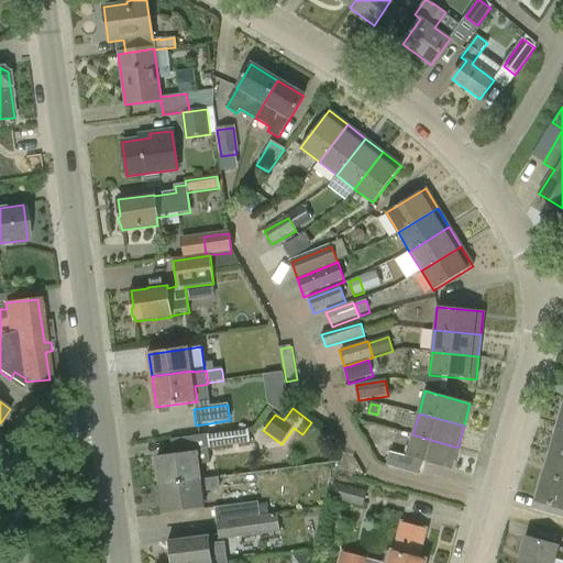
[(550,451),(562,454),(562,427),(558,426),(550,451)]
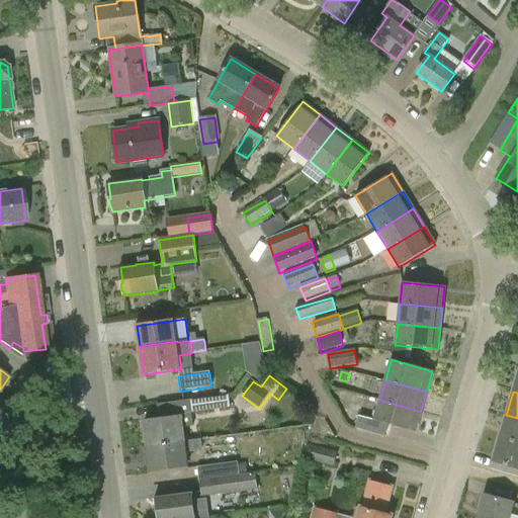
[(144,422),(147,446),(184,441),(182,427),(192,425),(191,415),(230,410),(228,398),(178,405),(180,417),(144,422)]
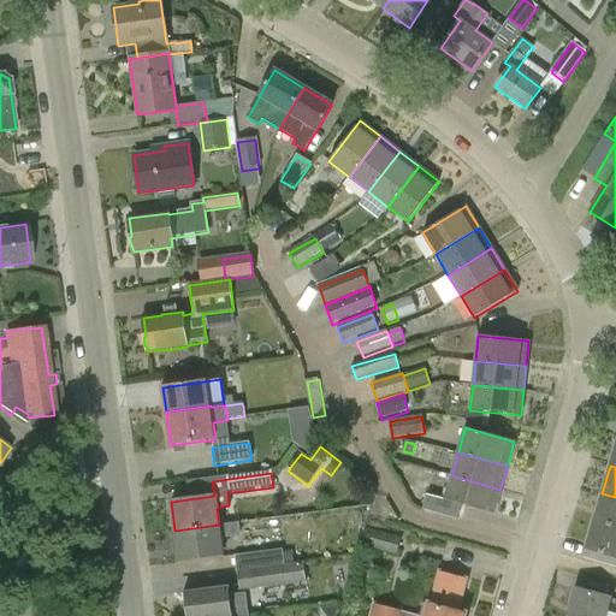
[(501,490),(451,475),(445,499),(427,496),(422,511),(458,520),(462,504),(495,514),(501,490)]
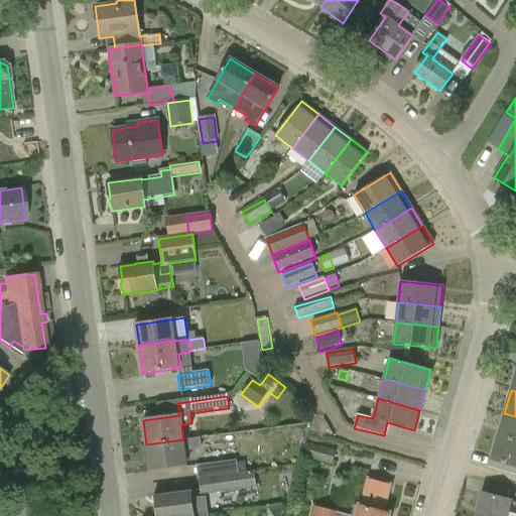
[(515,416),(504,413),(498,436),(515,441),(515,416)]
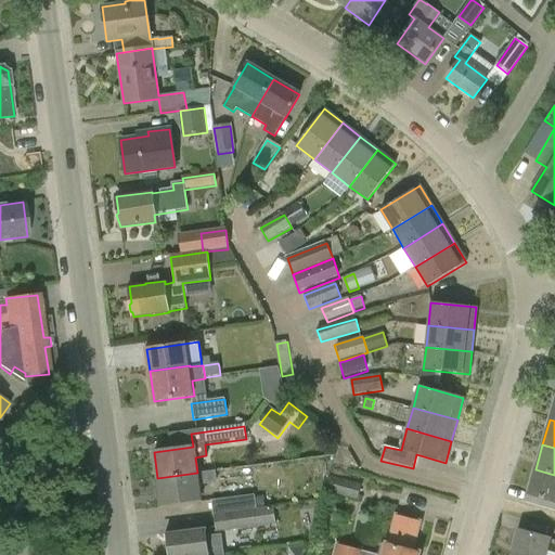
[(554,475),(536,469),(528,494),(554,502),(554,475)]
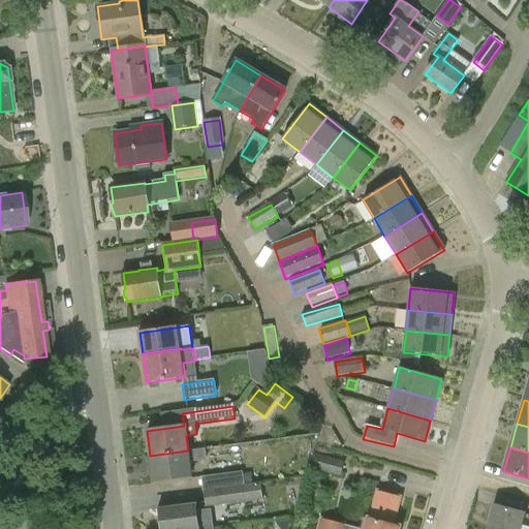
[(188,452),(188,450),(150,456),(154,481),(192,476),(190,463),(207,461),(205,449),(188,452)]
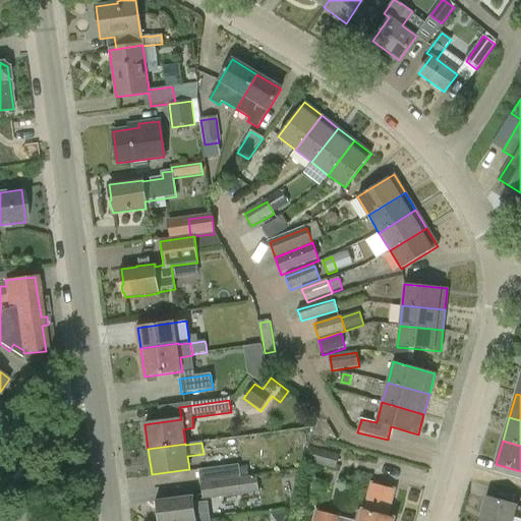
[(306,462),(335,469),(339,457),(310,449),(306,462)]
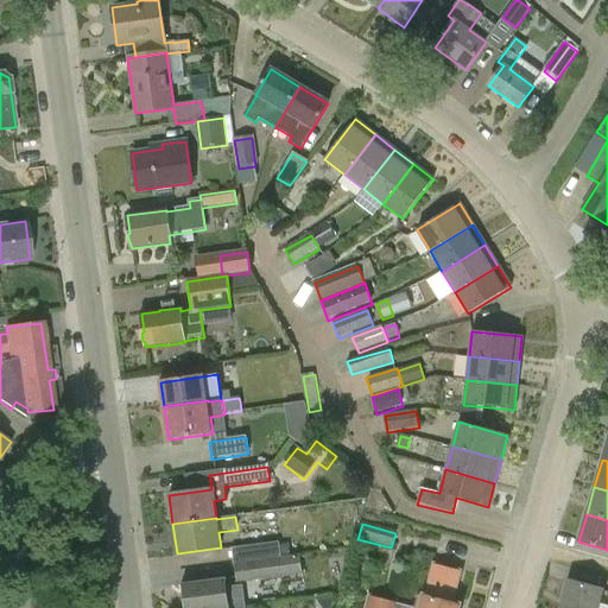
[(232,548),(234,563),(282,557),(279,542),(232,548)]
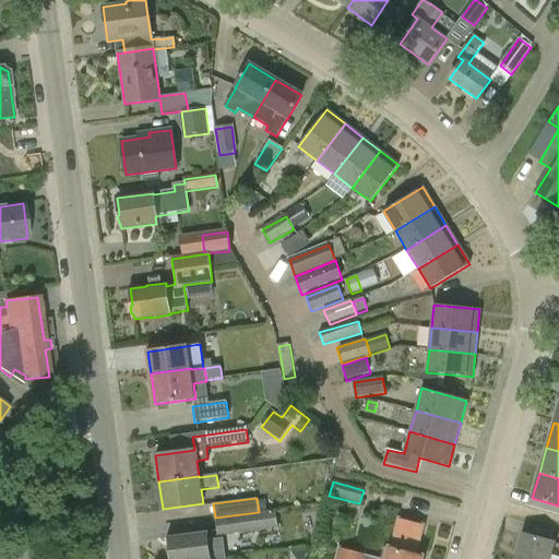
[(275,511),(259,512),(215,518),(218,536),(277,528),(275,511)]
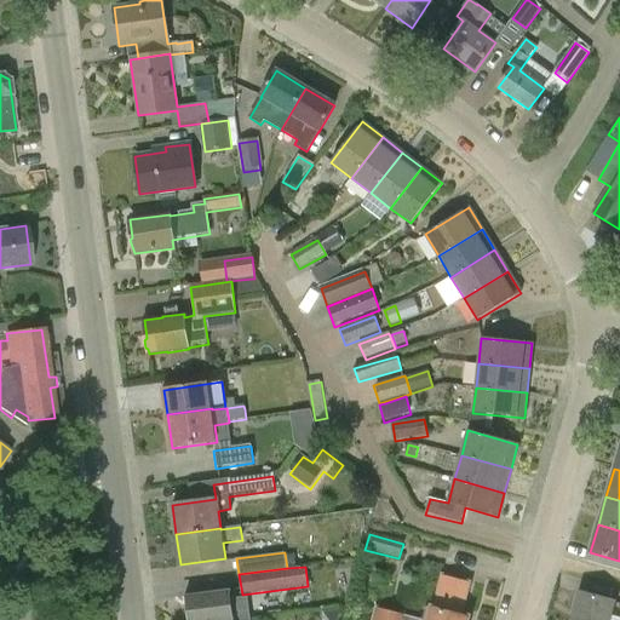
[(428,619),(418,619),(375,608),(372,619),(468,619),(469,616),(461,614),(470,581),(443,575),(435,607),(431,606),(428,619)]
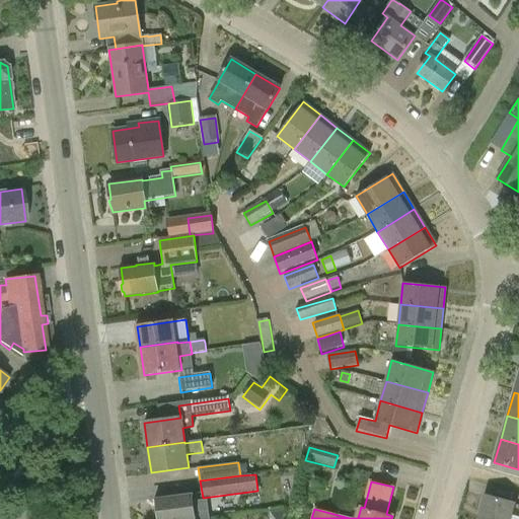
[(206,501),(194,503),(193,494),(155,499),(158,518),(207,518),(209,518),(206,501)]
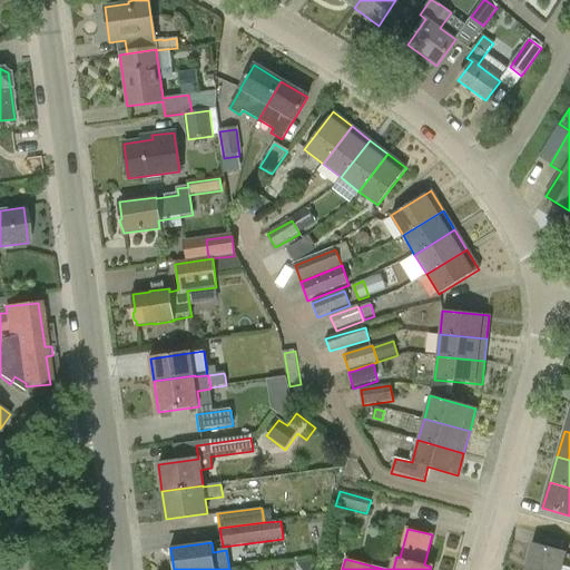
[(532,544),(524,569),(561,569),(560,569),(564,553),(532,544)]
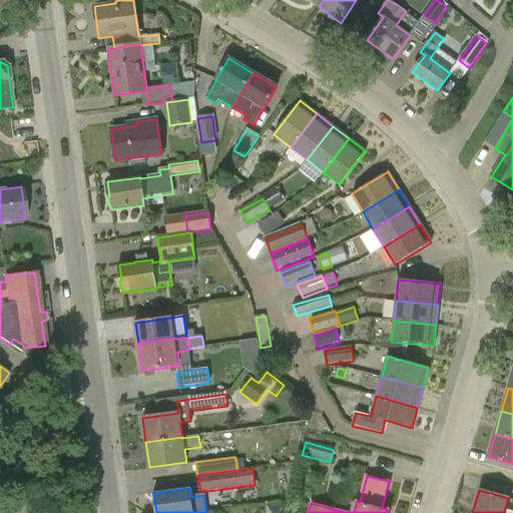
[(17,495),(11,491),(10,493),(2,505),(1,505),(0,506),(7,510),(17,495)]
